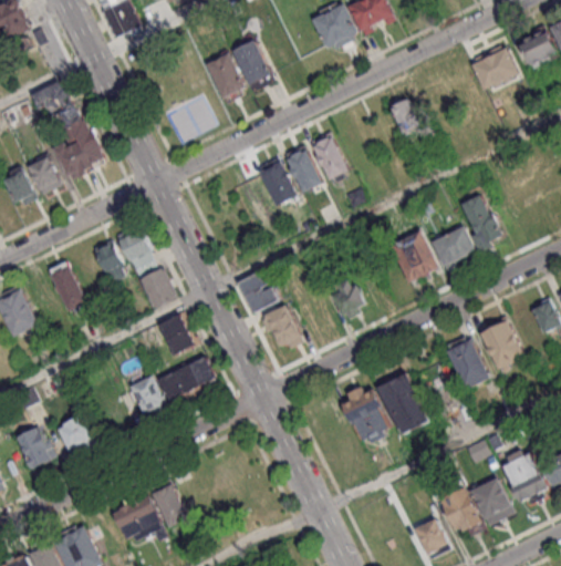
[(1,0),(0,1),(0,24),(6,37),(28,27),(16,2),(16,0),(6,0),(2,2),(1,0)]
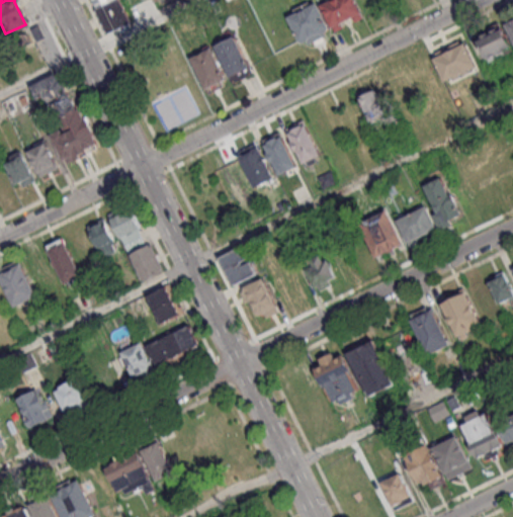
[(91,7),(99,4),(107,0),(115,0),(126,24),(104,35),(91,7)]
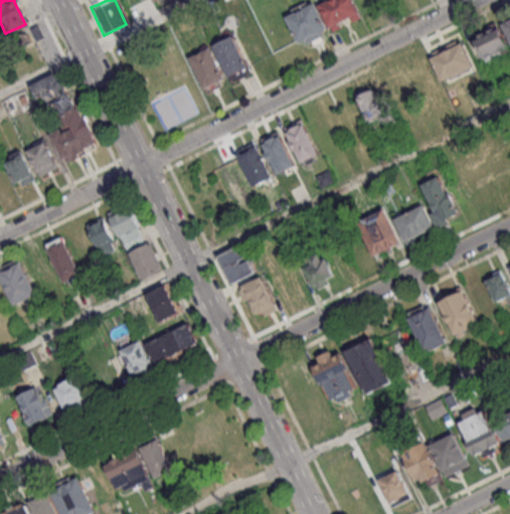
[(324,0),(316,4),(330,32),(338,28),(335,22),(346,16),(349,22),(358,17),(349,0),(324,0)]
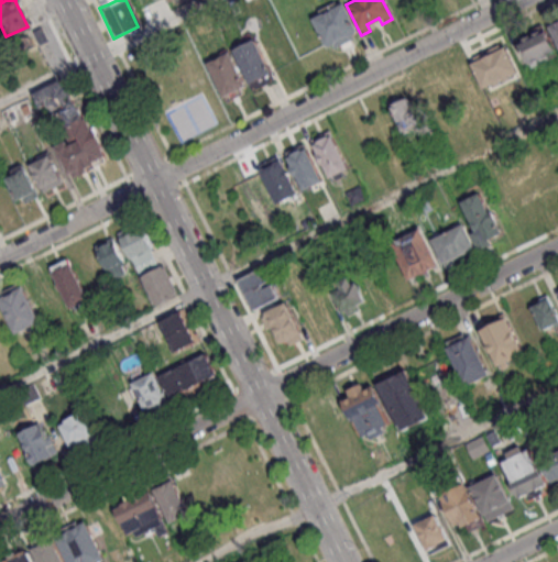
[(309,18),(324,44),(325,44),(327,45),(330,43),(332,47),(350,39),(348,34),(352,32),(352,30),(354,29),(340,1),(309,18)]
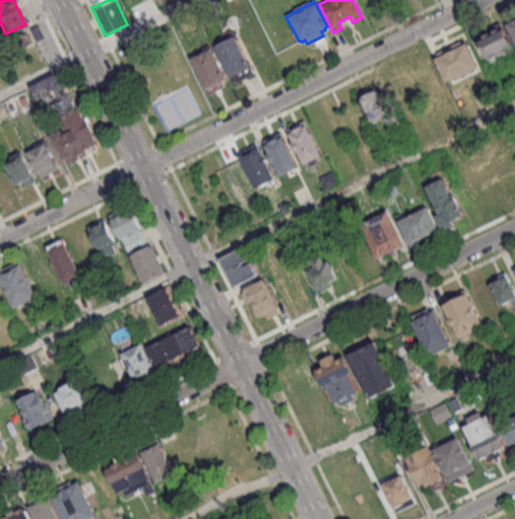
[(504,23),(514,46),(514,17),(511,19),(512,20),(504,23)]
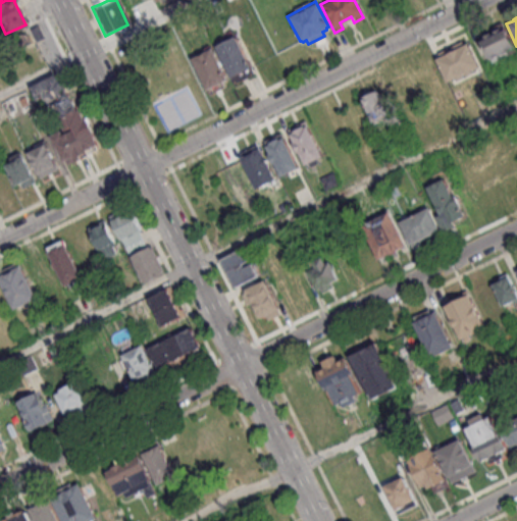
[(478,41),(489,61),(513,49),(501,24),(490,30),(493,34),(478,41)]
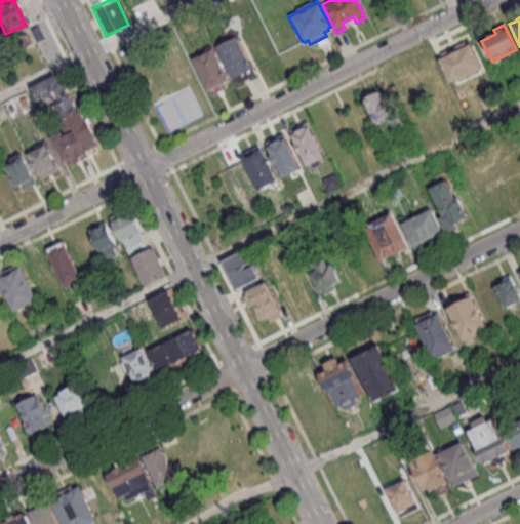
[(13,51),(29,43),(27,38),(26,36),(25,35),(22,34),(21,33),(17,33),(7,38),(13,51)]
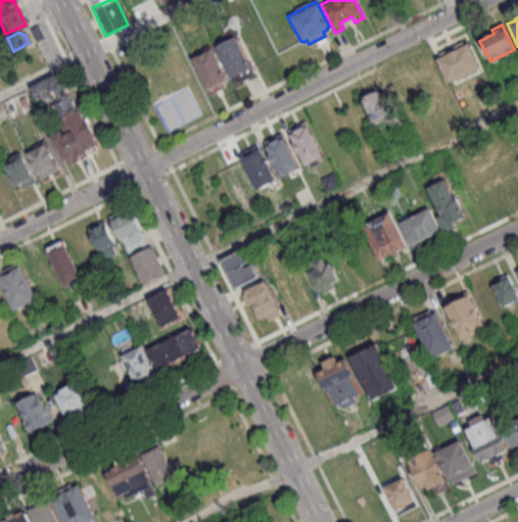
[(233,35),(251,74),(232,83),(213,45),(233,35)]
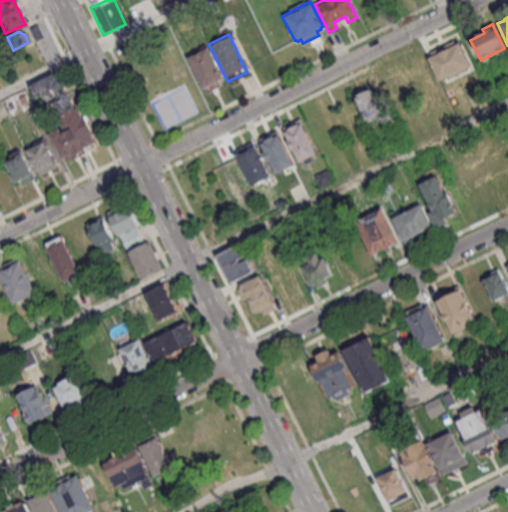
[(428,59),(439,81),(469,66),(458,43),(454,45),(452,42),(429,53),(431,57),(428,59)]
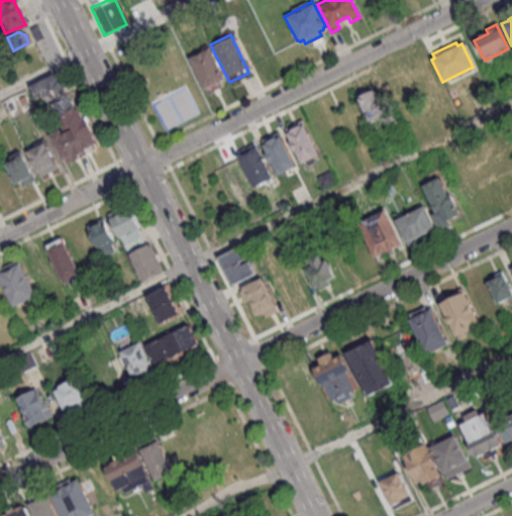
[(207,46),(222,77),(216,80),(219,86),(205,93),(187,57),(207,46)]
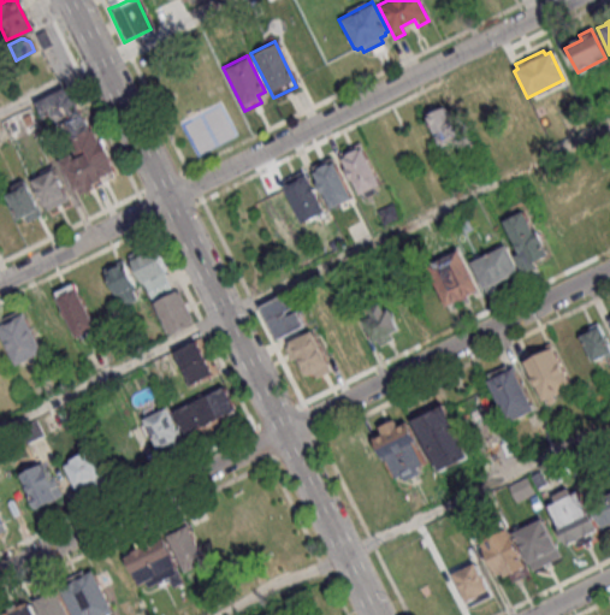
[(57,160),(70,154),(72,158),(76,155),(69,142),(65,145),(51,116),(39,122),(35,114),(39,113),(33,102),(66,86),(96,145),(101,142),(108,157),(105,158),(111,170),(108,171),(111,177),(100,183),(99,179),(89,184),(92,189),(77,196),(73,189),(72,190),(57,160)]
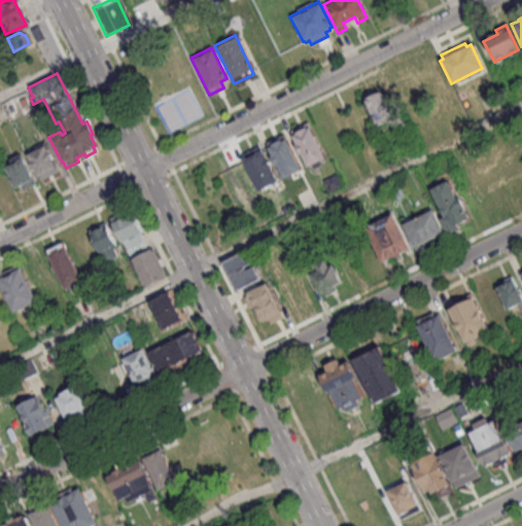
[(360,97),(374,124),(385,118),(381,111),(387,108),(385,103),(379,106),(372,92),(360,97)]
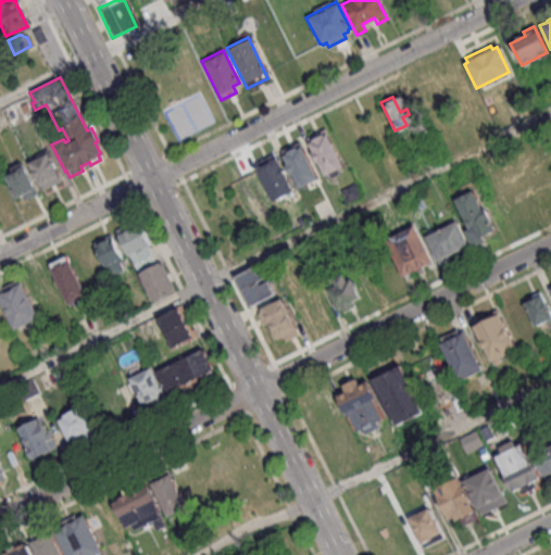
[(322,128),(340,165),(323,173),(316,160),(314,161),(310,150),(311,150),(307,141),(305,142),(303,137),(322,128)]
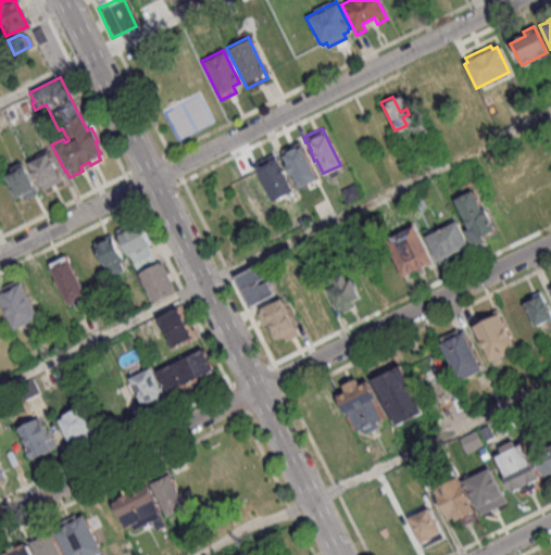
[(299,143),(316,179),(299,188),(291,174),(289,175),(285,165),(287,164),(280,152),(299,143)]
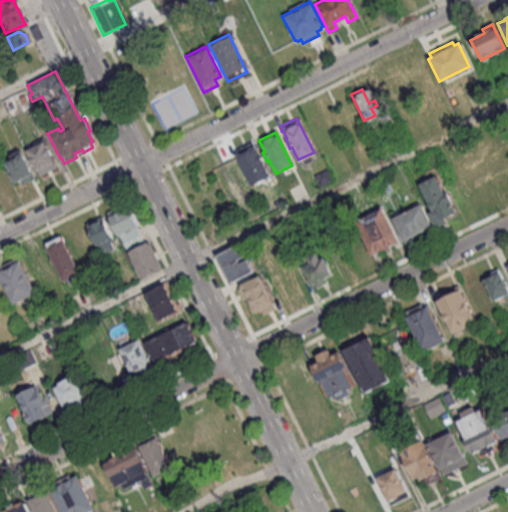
[(22,148),(36,176),(55,166),(40,138),(30,143),(30,144),(22,148)]
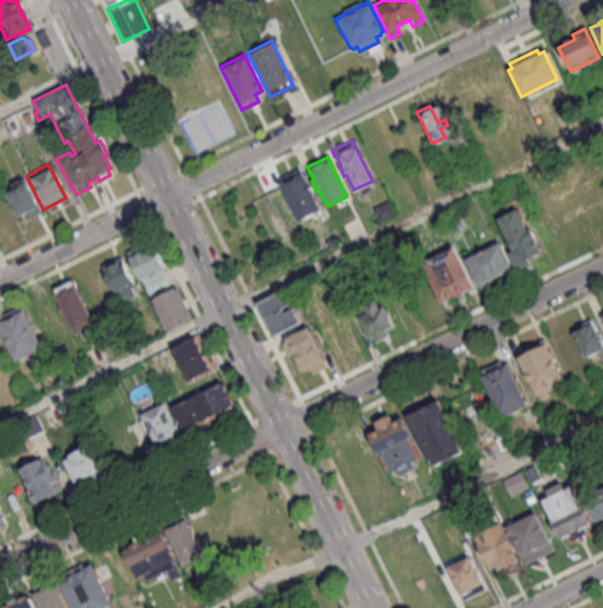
[(295,221),(319,211),(301,173),(299,174),(297,170),(276,181),(295,221)]
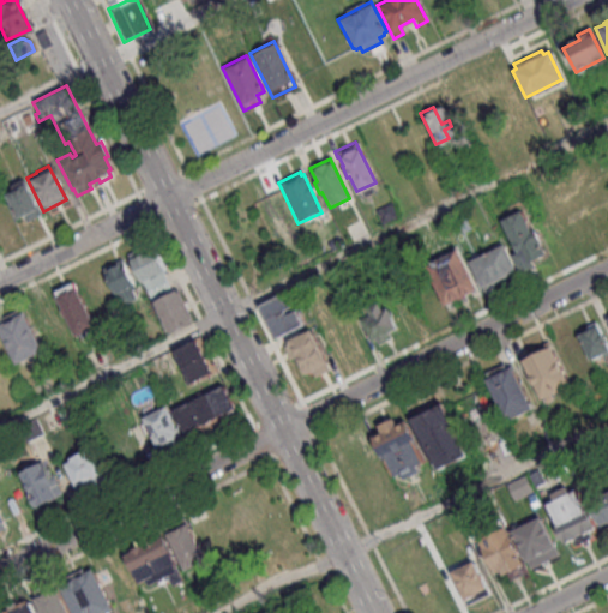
[(2,193),(14,217),(20,215),(23,221),(38,214),(20,179),(8,185),(11,188),(2,193)]
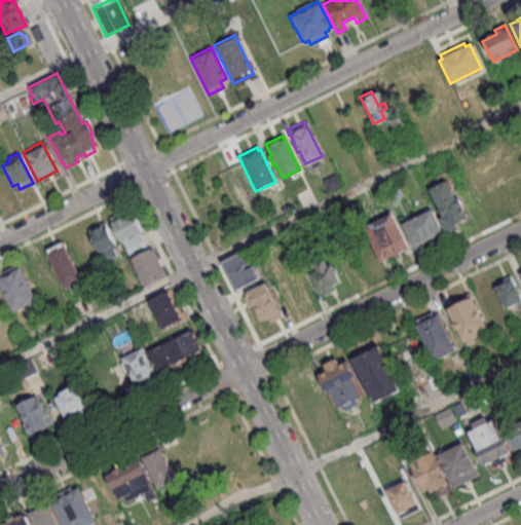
[(332,176),(338,187),(325,194),(319,182),(332,176)]
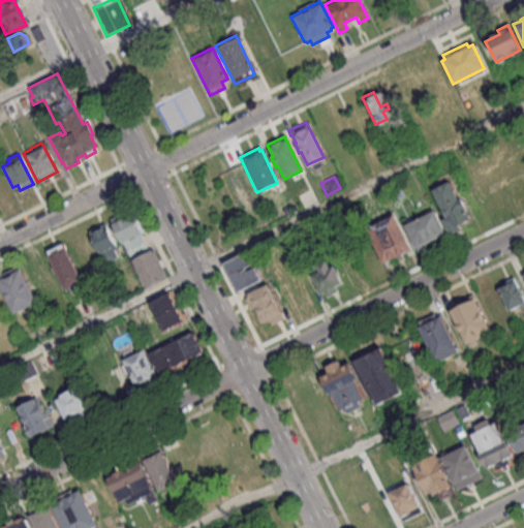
[(448,182),(457,200),(459,199),(469,219),(457,225),(460,231),(449,237),(439,220),(444,218),(431,190),(448,182)]
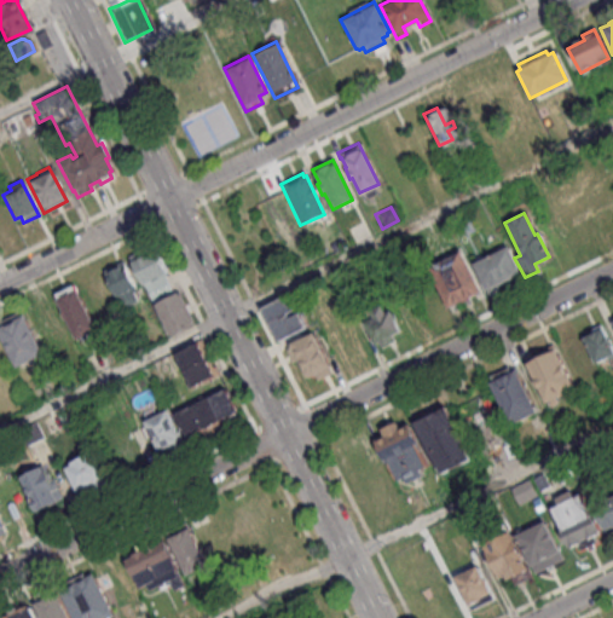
[(505,246),(522,278),(512,283),(509,279),(495,287),(497,292),(486,296),(469,264),(505,246)]
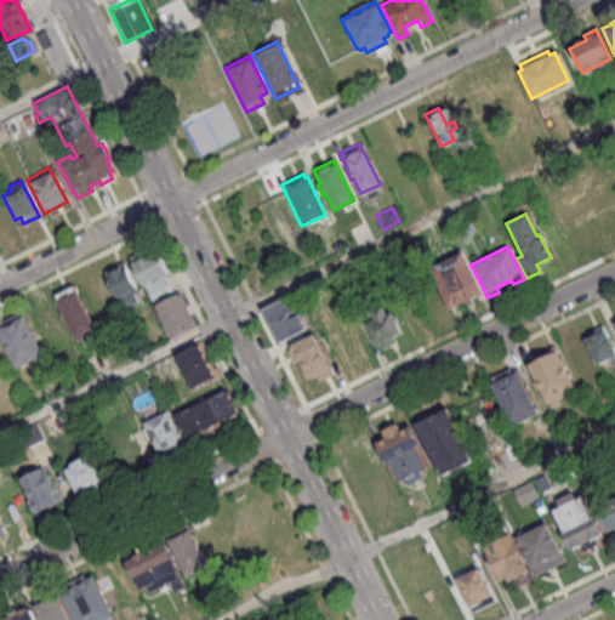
[(126,257),(130,265),(131,265),(141,285),(165,273),(157,255),(158,255),(155,248),(142,255),(140,250),(126,257)]
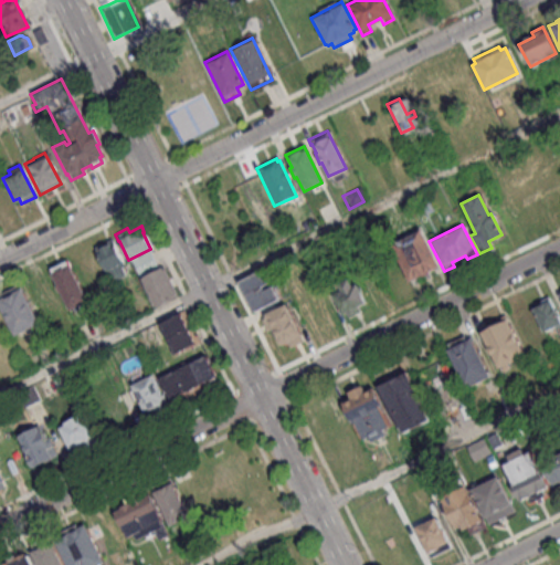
[(418,229),(437,269),(409,283),(388,244),(418,229)]
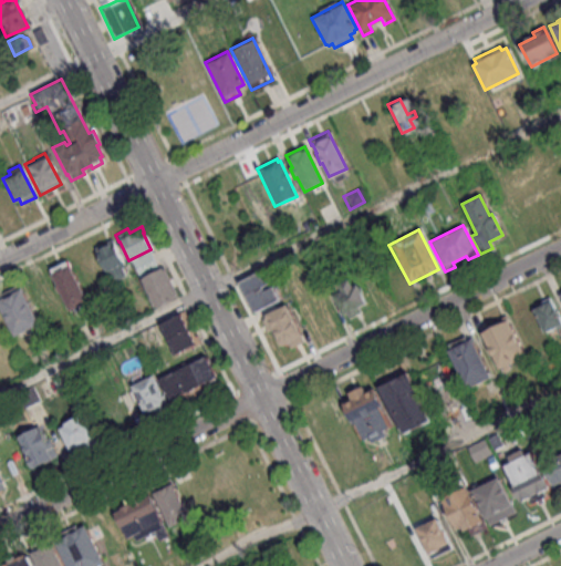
[(92,249),(110,285),(124,278),(120,269),(123,268),(110,240),(92,249)]
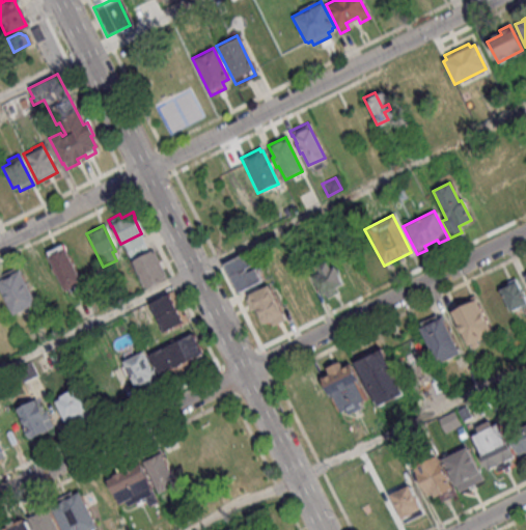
[(121,245),(130,261),(147,253),(139,235),(121,245)]
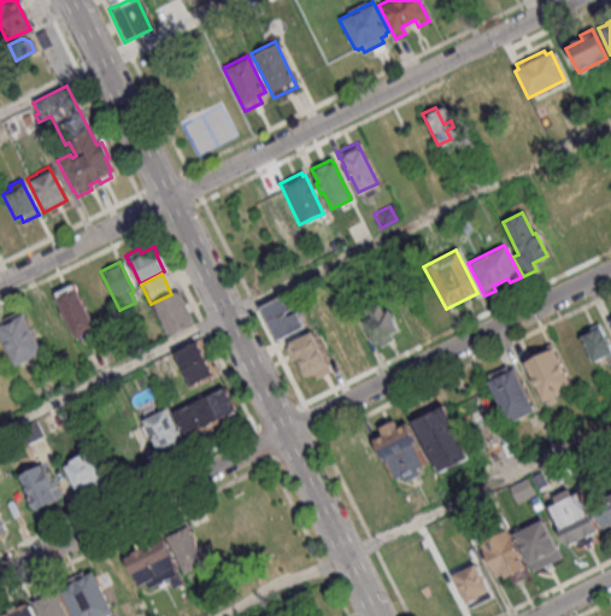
[(51,293),(72,338),(93,328),(71,283),(51,293)]
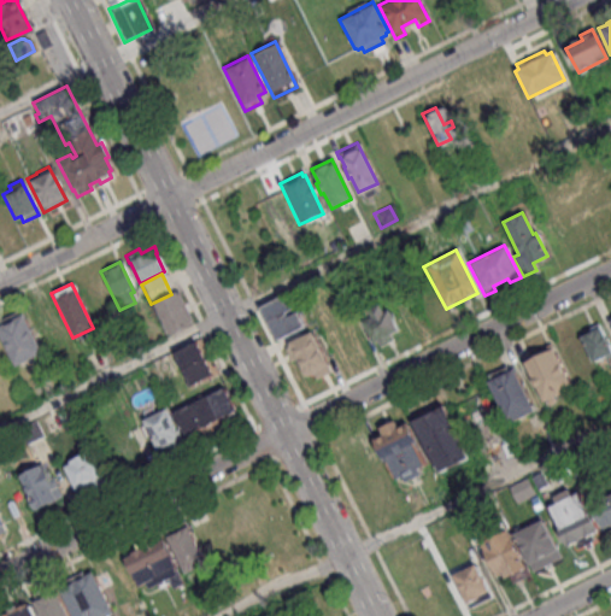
[(152,305),(168,336),(192,323),(176,293),(152,305)]
